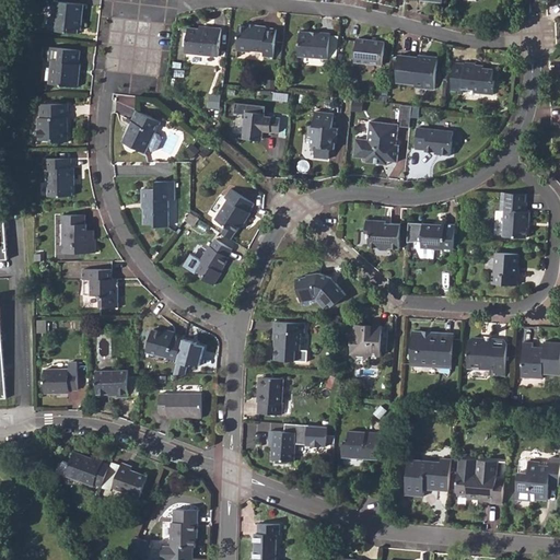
[(55,13),(53,27),(73,30),(73,26),(79,27),(83,1),(77,0),(53,0),(51,13),(55,13)]
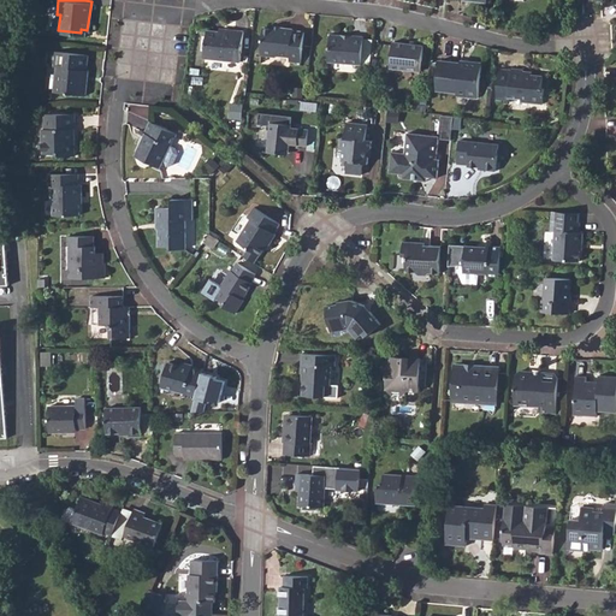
[(202,54),(240,59),(243,28),(223,25),(223,28),(206,27),(202,54)]
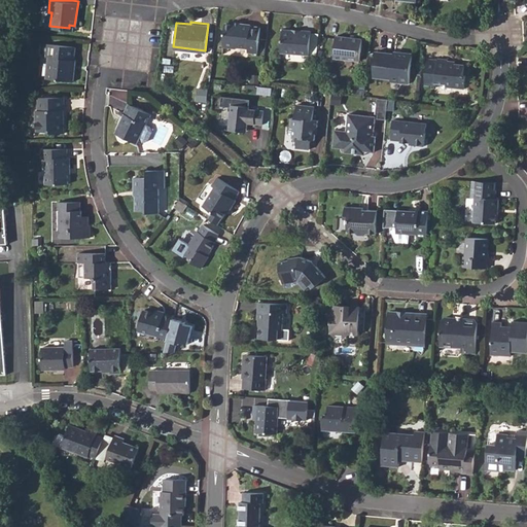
[(234,44),(246,46),(246,49),(254,50),(255,50),(258,26),(249,25),(249,24),(239,23),(239,25),(233,24),(223,23),(221,45),(234,46),(234,44)]
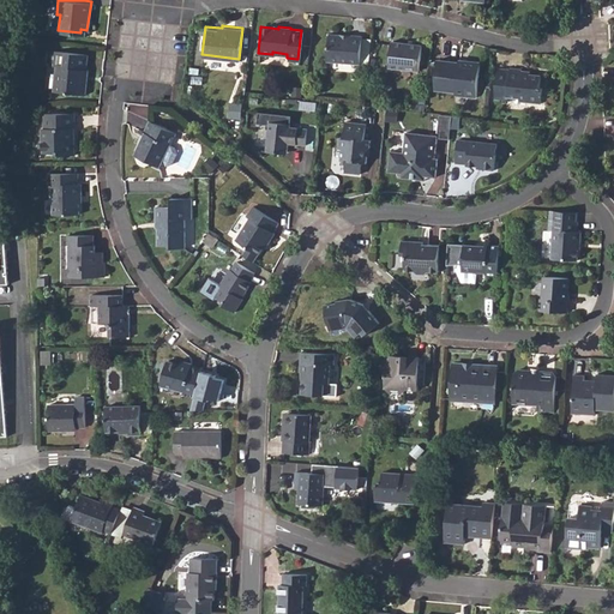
[(359,61),(362,34),(350,32),(350,35),(326,31),(324,58),(359,61)]
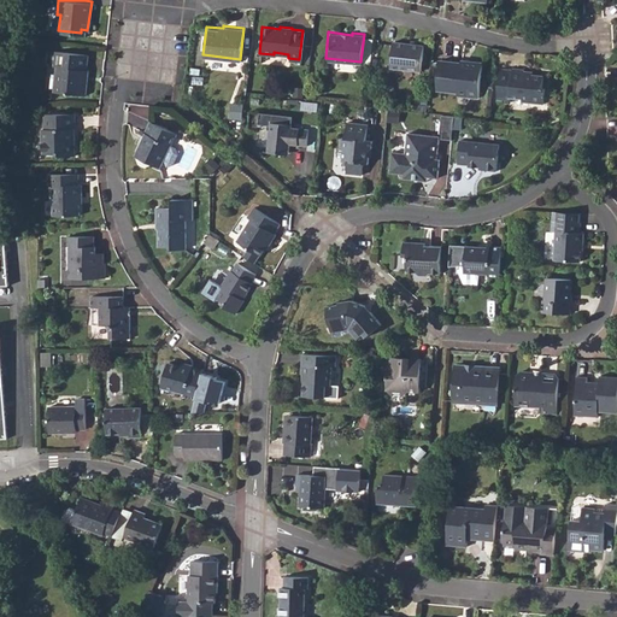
[(388,65),(419,69),(423,42),(392,39),(388,65)]
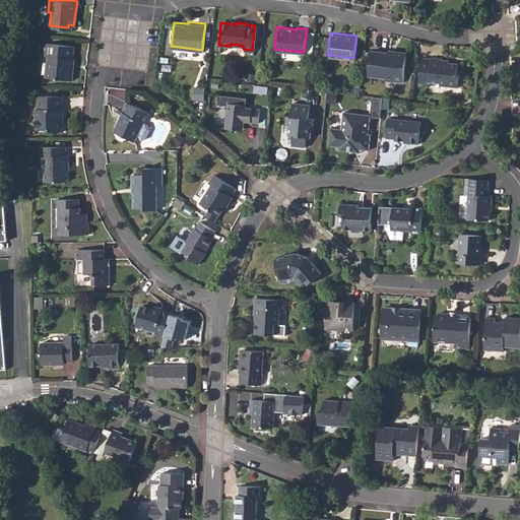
[(46,75),(70,77),(72,64),(71,64),(72,56),(70,56),(71,45),(43,41),(41,53),(48,54),(46,75)]
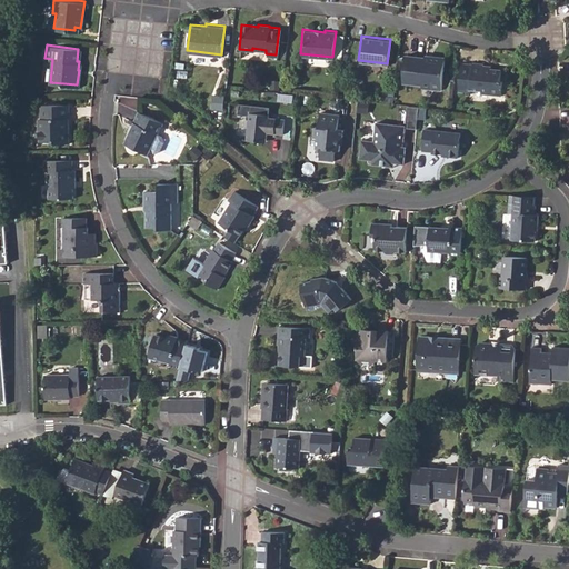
[(440,91),(445,58),(406,53),(401,83),(420,86),(419,89),(440,91)]
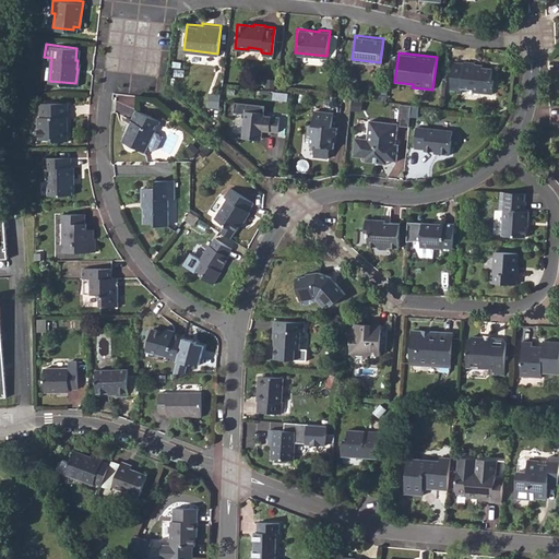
[(471,93),(491,95),(492,83),(488,83),(491,68),(474,66),(474,62),(463,61),(452,60),(449,91),(459,92),(459,88),(471,91),(471,93)]
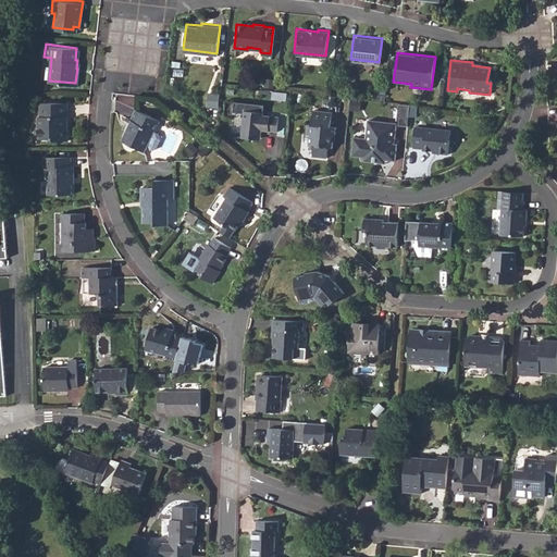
[(209,107),(220,107),(221,98),(209,98),(209,107)]
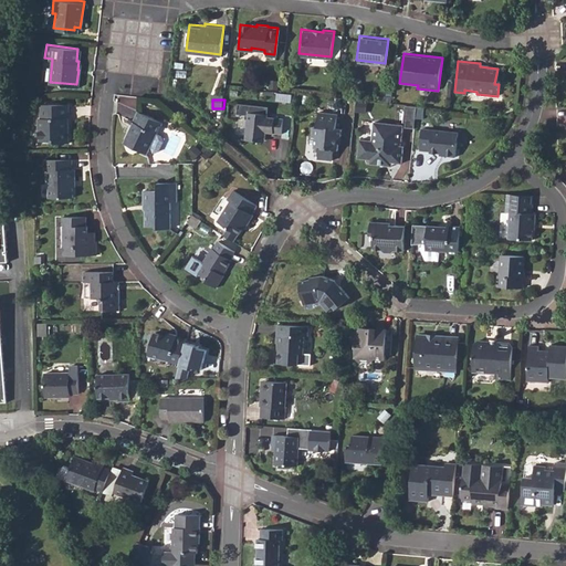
[(67,140),(67,126),(65,126),(65,116),(67,116),(67,102),(41,102),(41,115),(38,115),(38,127),(40,127),(40,138),(54,138),(54,140),(67,140)]
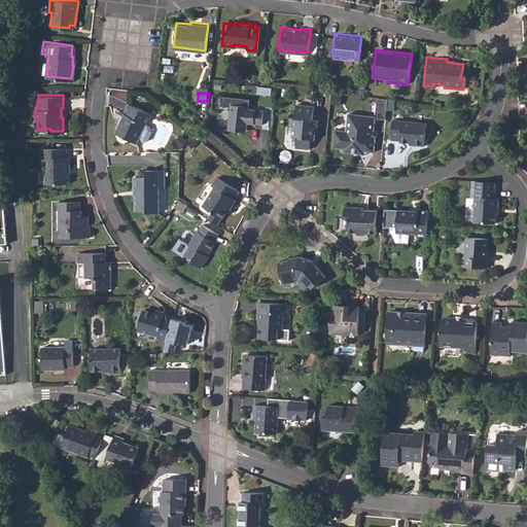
[(385,118),(387,100),(377,99),(375,116),(385,118)]
